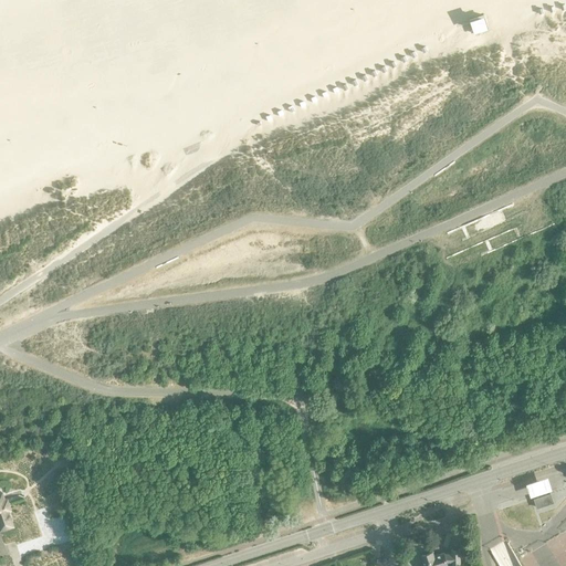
[(483,16),(471,20),(475,34),(482,33),(481,32),(488,30),(483,16)]
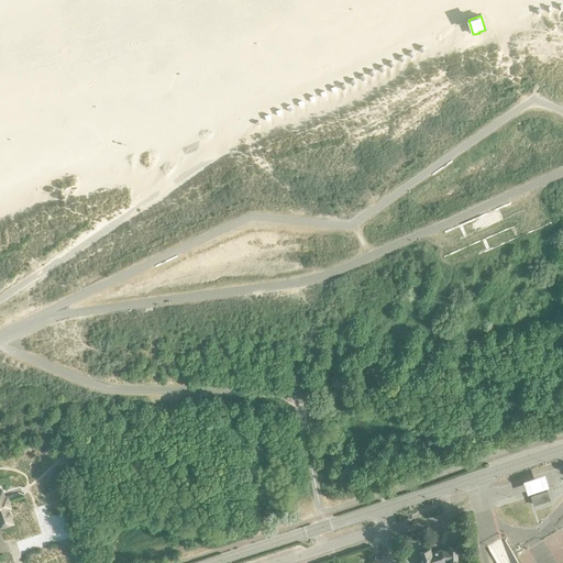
[(544,476),(522,484),(527,497),(549,489),(544,476)]
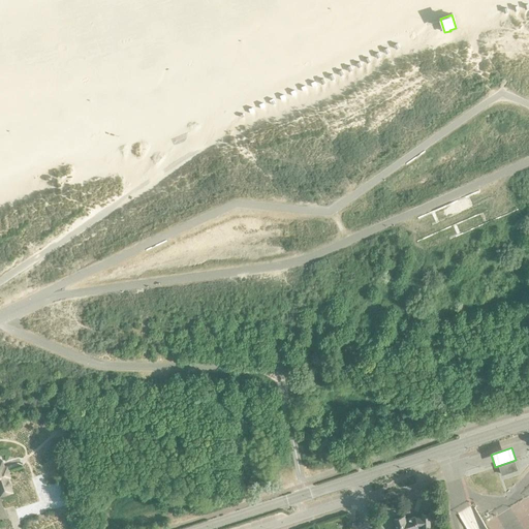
[(0,494),(10,491),(0,460),(0,494)]
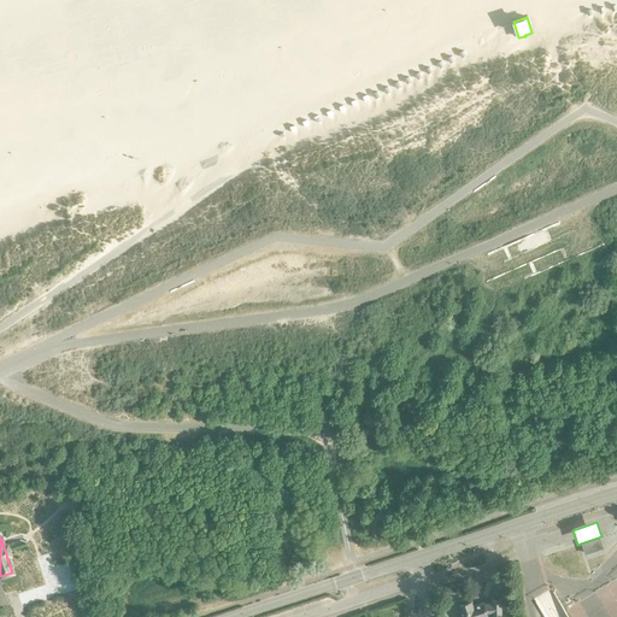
[(585,553),(603,548),(599,539),(582,545),(585,553)]
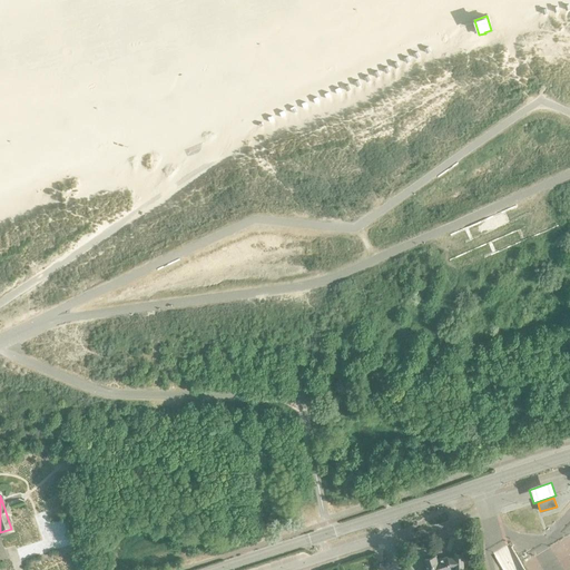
[(455,569),(463,569),(463,554),(455,554),(455,558),(448,559),(448,557),(438,560),(436,556),(423,559),(426,569),(448,569),(450,569),(449,569),(455,569)]
